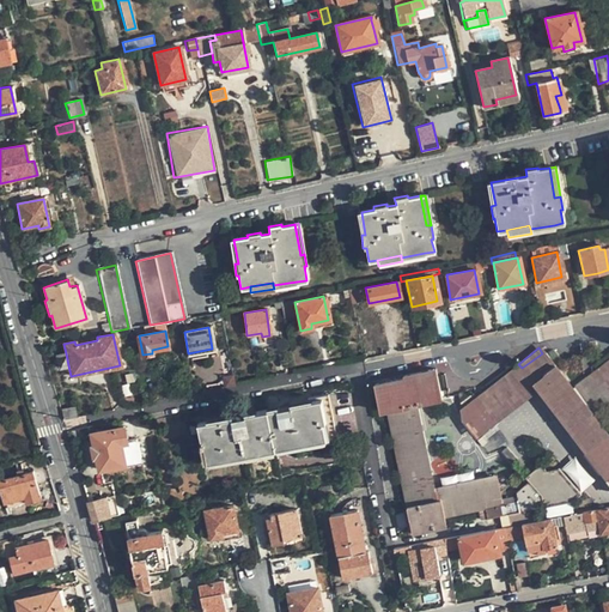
[(59,368),(68,365),(66,353),(56,356),(59,368)]
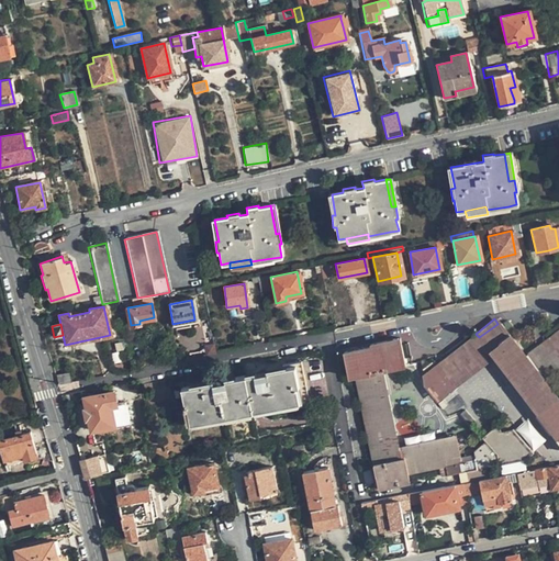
[(558,403),(498,324),(479,337),(476,334),(422,376),(423,385),(434,400),(493,356),(558,442),(558,403)]
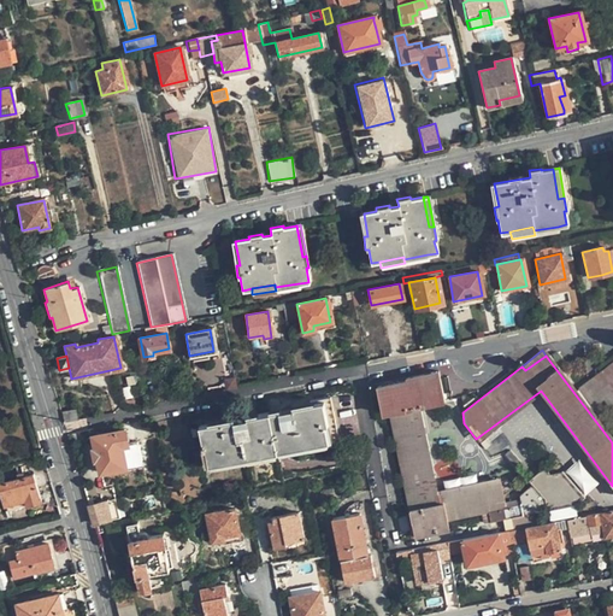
[(612,362),(577,391),(595,414),(612,399),(612,362)]
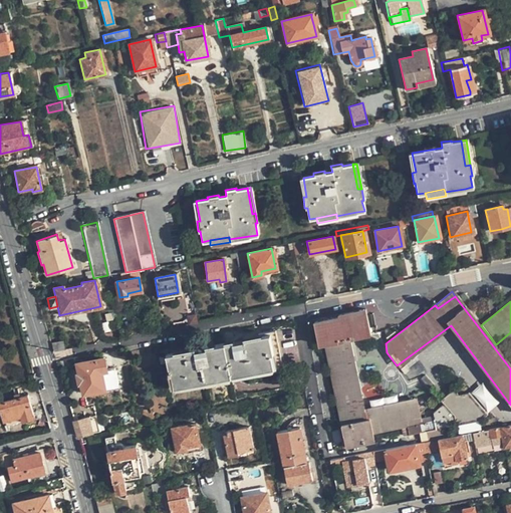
[(323,343),(343,443),(360,440),(361,443),(371,441),(370,433),(394,428),(389,404),(361,410),(347,339),(369,335),(363,309),(337,314),(338,318),(313,322),(317,344),(323,343)]
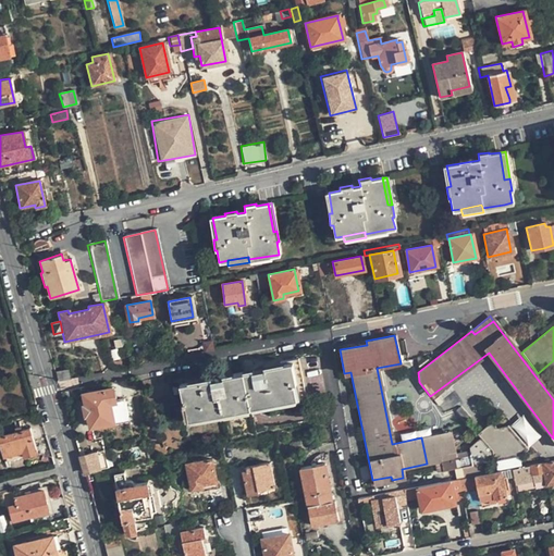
[(278,362),(279,366),(177,385),(185,420),(285,399),(286,405),(305,400),(296,358),(278,362)]
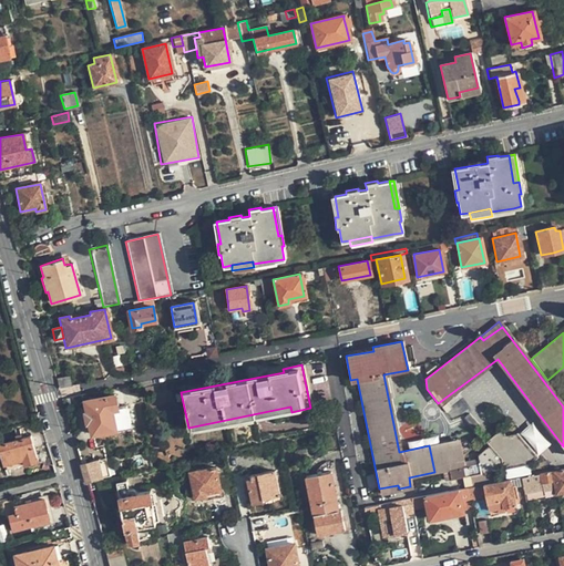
[(118,410),(114,394),(83,400),(85,412),(83,412),(85,425),(89,424),(90,435),(115,431),(112,411),(118,410)]
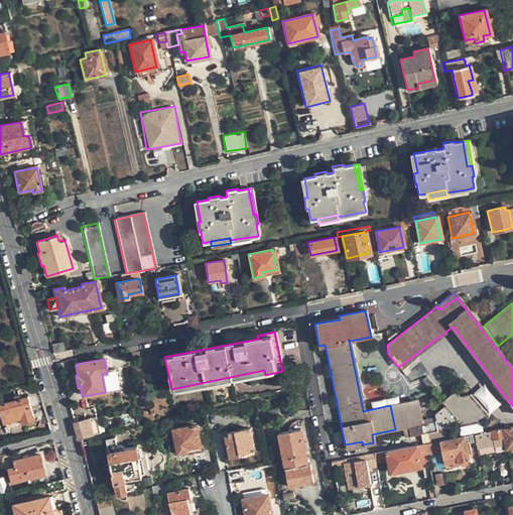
[(107,373),(102,374),(105,392),(117,389),(113,371),(107,373)]
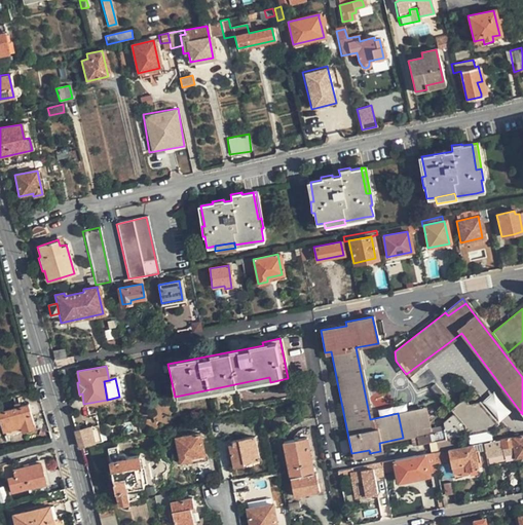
[(492,390),(481,400),(497,420),(509,411),(492,390)]
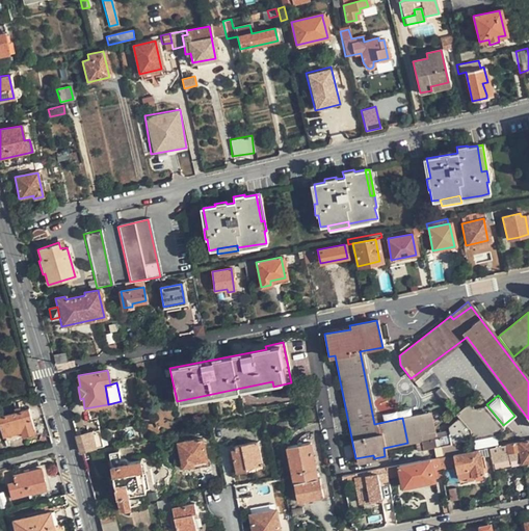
[(33,433),(27,409),(0,417),(0,429),(2,436),(20,431),(21,436),(33,433)]
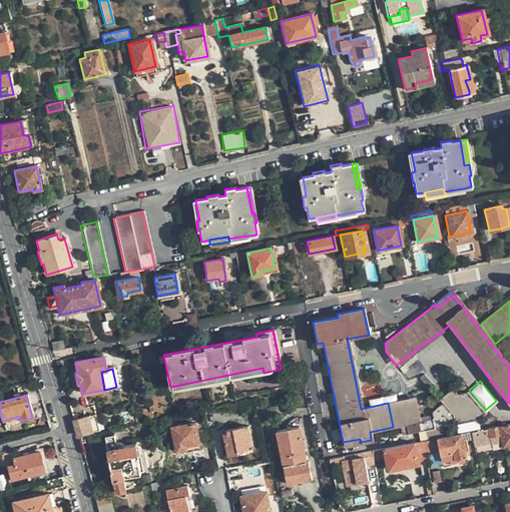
[(413,398),(388,403),(393,427),(404,425),(418,422),(413,398)]
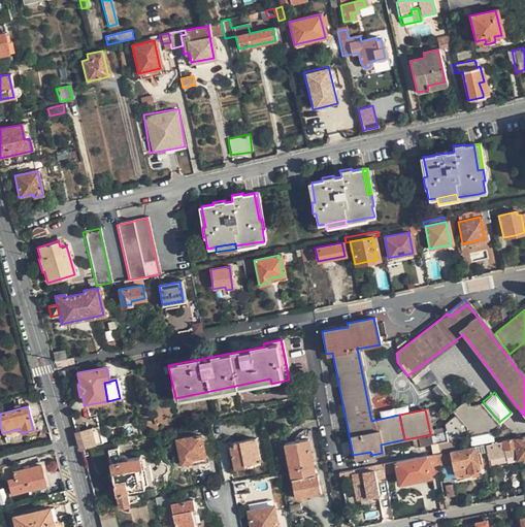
[(97,427),(75,432),(79,449),(101,442),(97,427)]
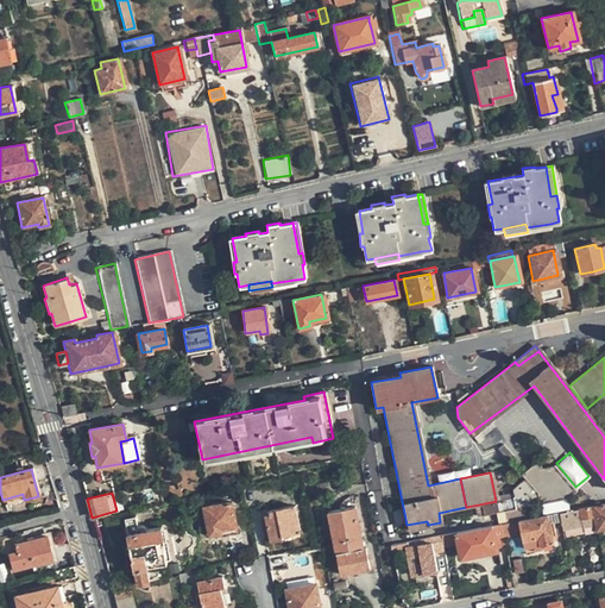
[(511,497),(496,501),(479,505),(481,515),(503,512),(505,524),(516,521),(511,497)]
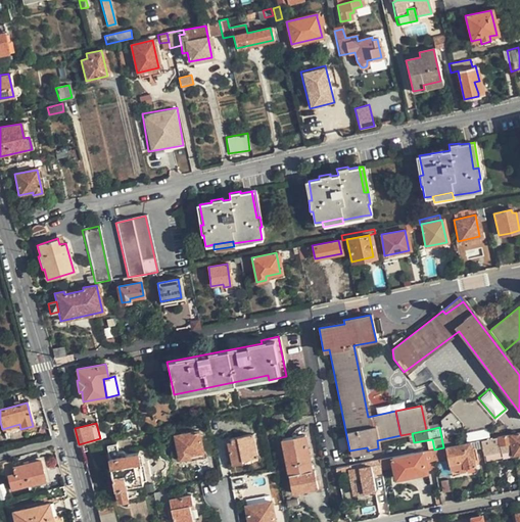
[(201,453),(197,431),(174,436),(178,461),(189,458),(189,456),(201,453)]
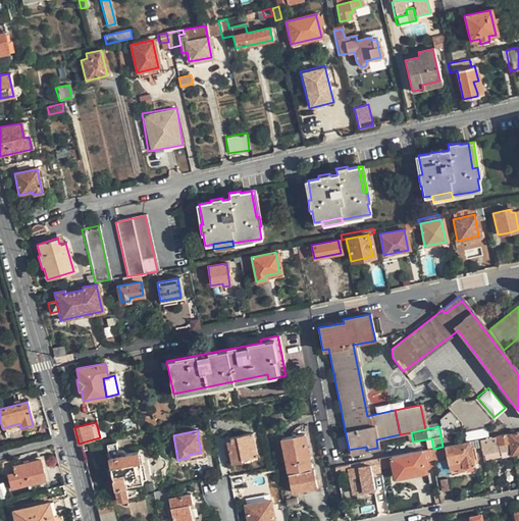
[(518,431),(478,439),(480,455),(497,452),(496,444),(508,441),(511,454),(518,452),(518,431)]
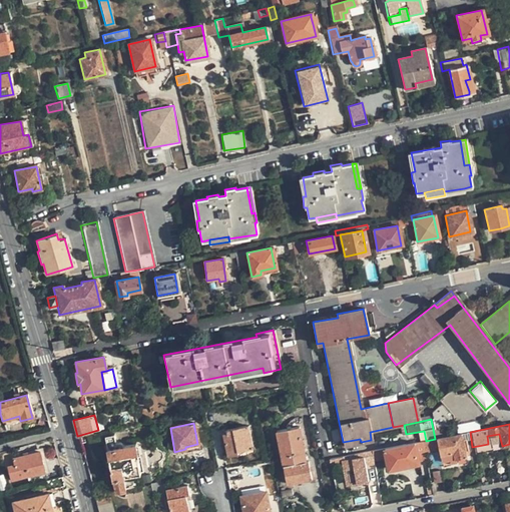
[(250,448),(246,427),(224,431),(224,435),(221,435),(225,456),(235,454),(234,452),(250,448)]
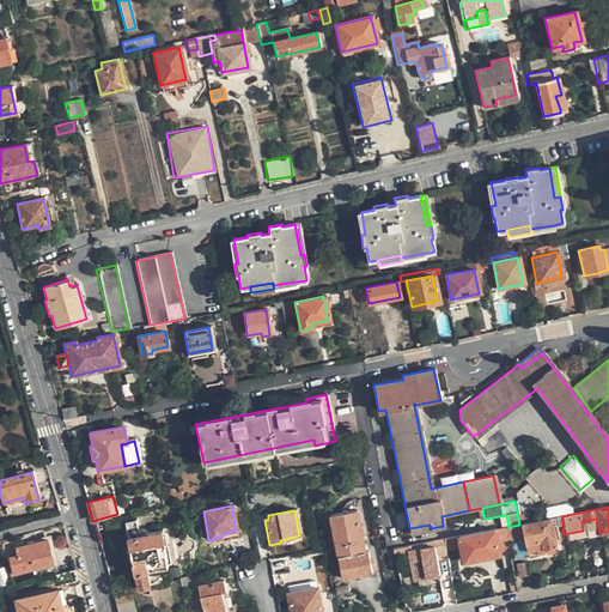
[(329,516),(334,547),(361,541),(355,511),(329,516)]
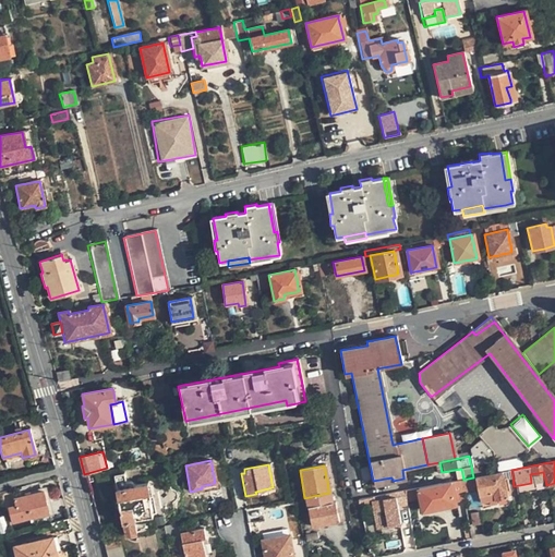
[(480,501),(487,499),(495,498),(505,497),(501,472),(473,477),(463,480),(458,481),(460,492),(478,488),(480,501)]
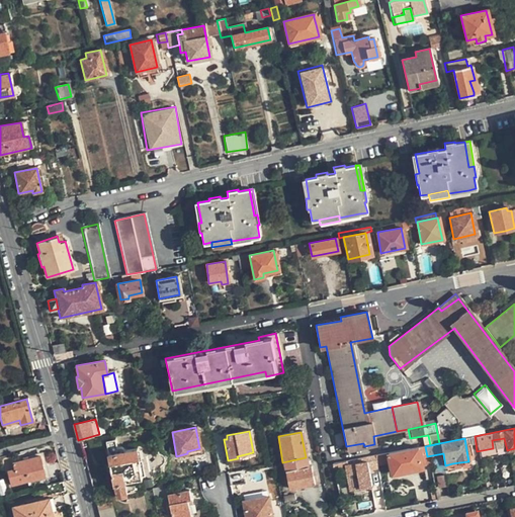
[(116,446),(114,439),(106,441),(116,497),(125,496),(123,483),(141,479),(138,462),(139,462),(137,446),(123,449),(121,447),(119,446),(116,446)]
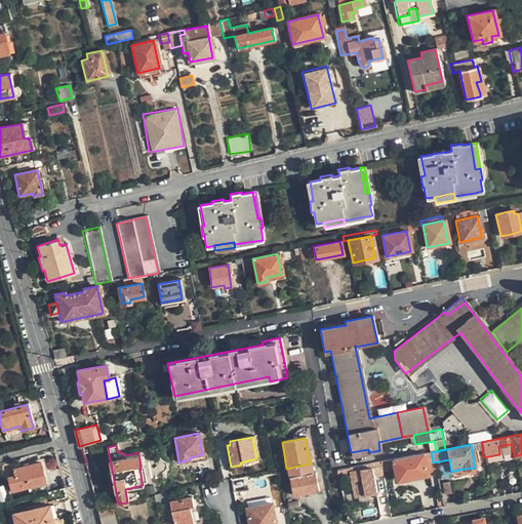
[(427,467),(434,466),(433,462),(431,452),(405,456),(392,459),(393,465),(396,481),(428,475),(427,467)]
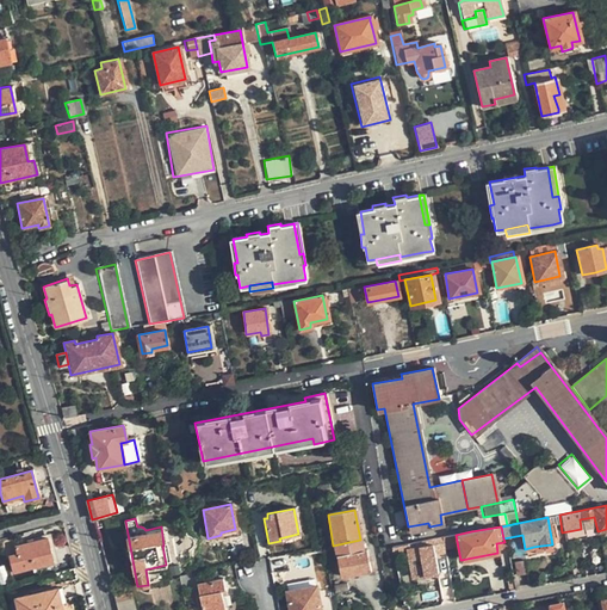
[(432,552),(443,549),(441,544),(440,537),(397,546),(394,547),(395,552),(408,550),(412,575),(435,572),(432,552)]
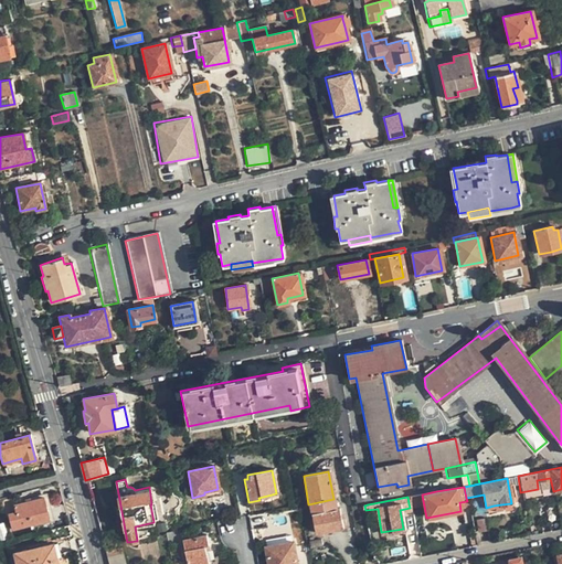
[(48,519),(42,498),(13,504),(16,512),(8,514),(11,529),(48,519)]
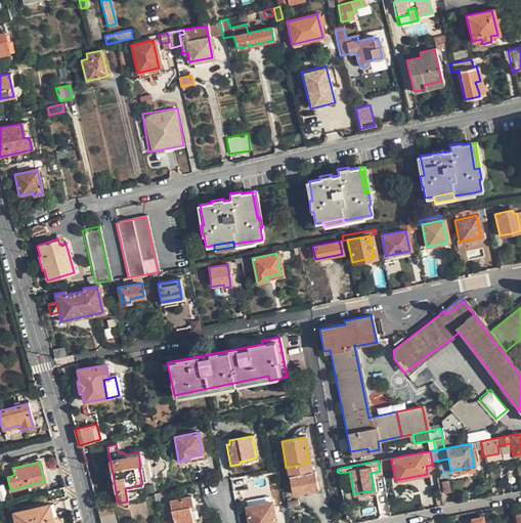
[(310,471),(309,463),(286,468),(291,494),(316,490),(313,471),(310,471)]
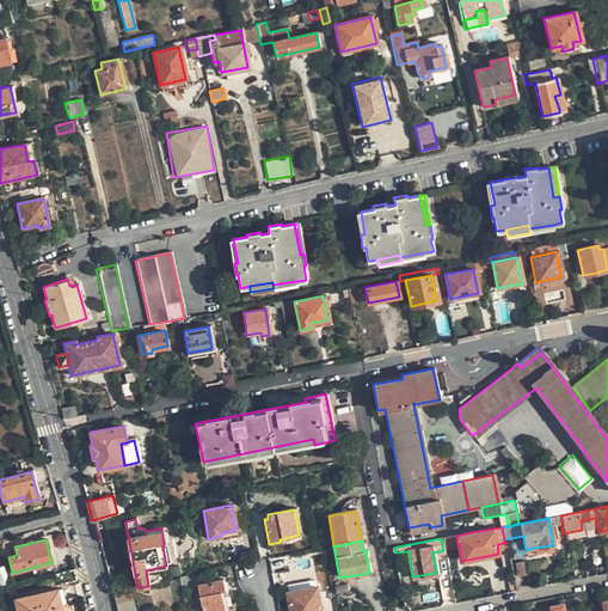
[(56,585),(75,580),(74,574),(73,570),(53,575),(56,585)]
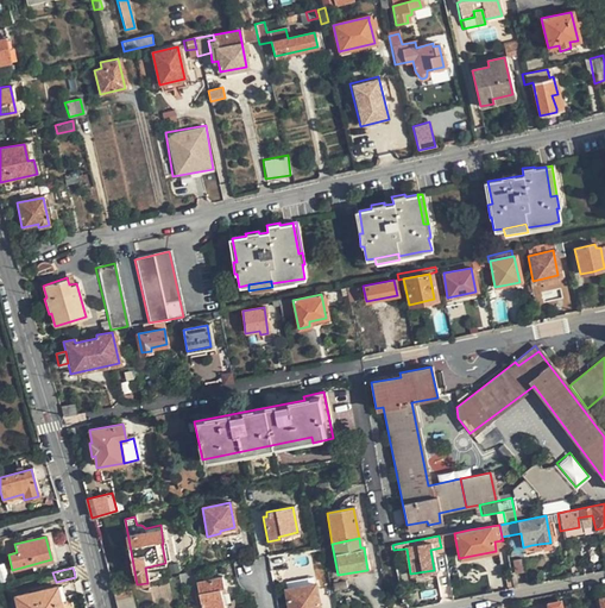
[(222,589),(221,577),(196,583),(201,607),(222,607),(219,589),(222,589)]
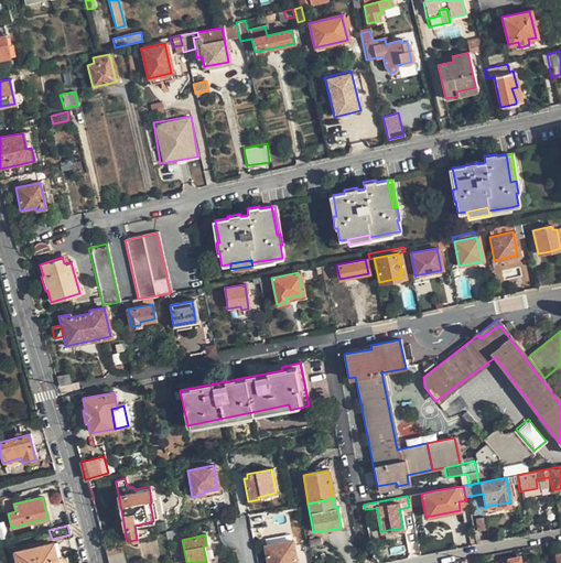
[(294,562),(291,540),(263,545),(267,562),(294,562)]
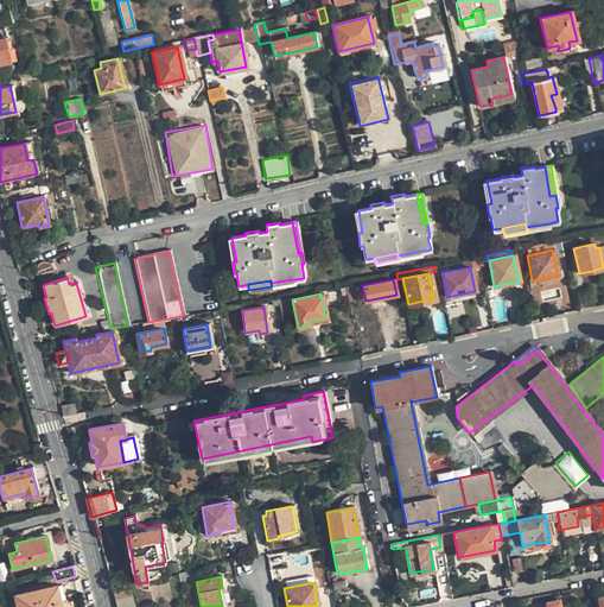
[(150,585),(150,600),(166,600),(166,585),(150,585)]
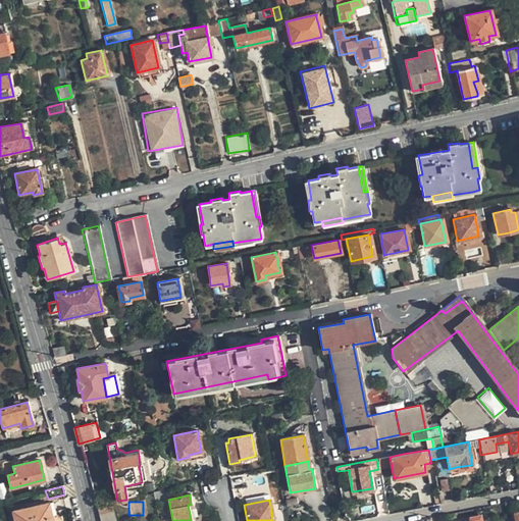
[(52,520),(48,503),(13,511),(15,520),(52,520)]
